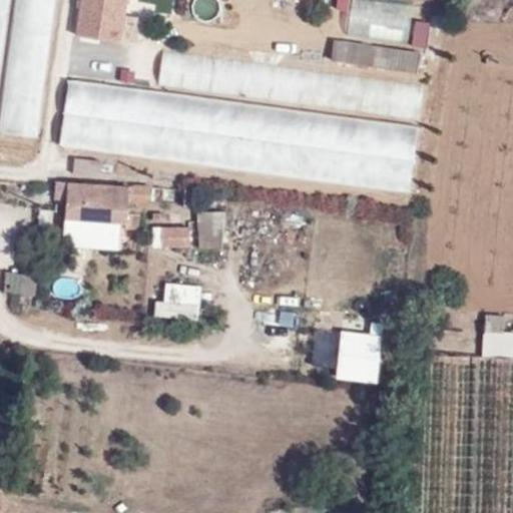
[(0,0),(0,155),(33,160),(56,0),(0,0)]
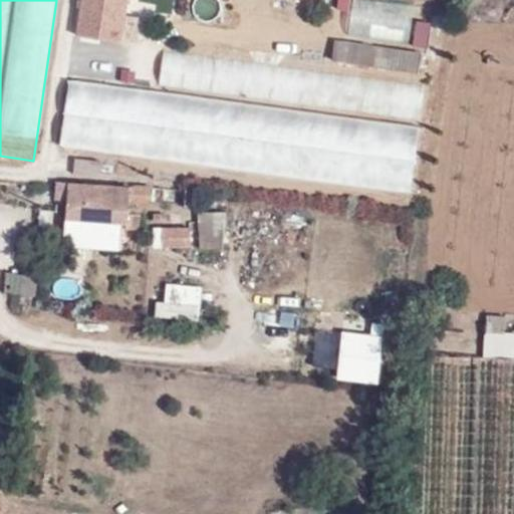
[(122,0),(77,0),(72,34),(116,41),(122,0)]
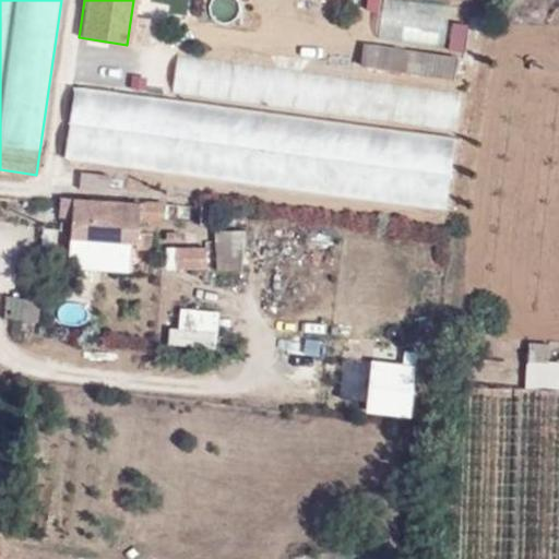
[(447,46),(449,3),(390,0),(382,0),(380,43),(447,46)]
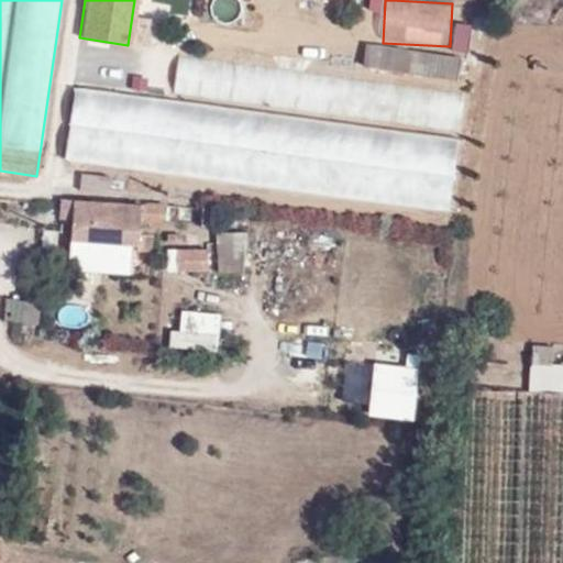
[(371,42),(367,64),(460,78),(463,56),(371,42)]
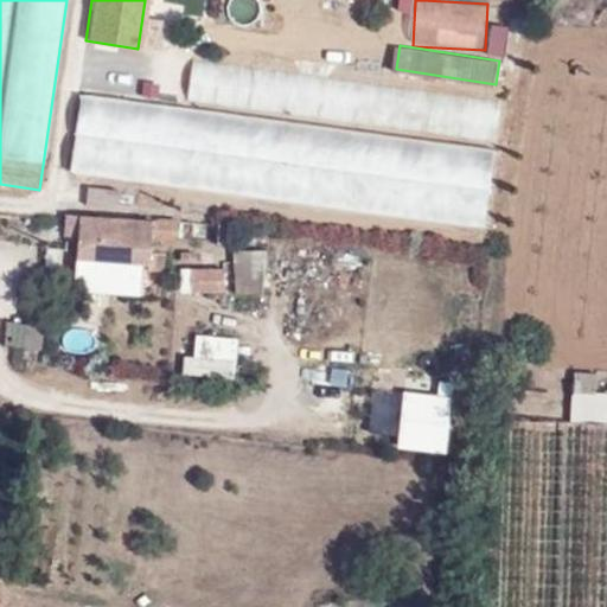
[(193,62),(187,102),(494,141),(499,101),(193,62)]
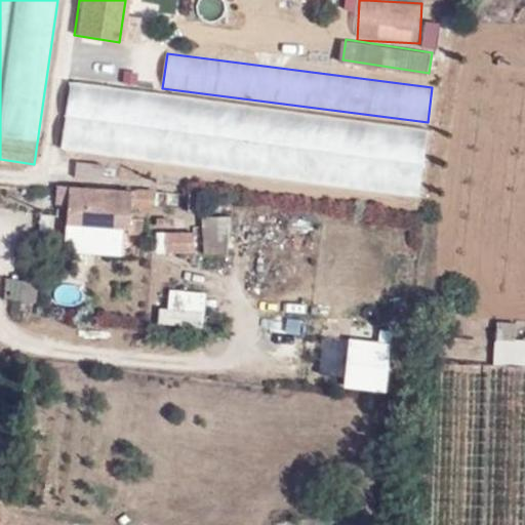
[(61,147),(417,195),(426,128),(70,81),(61,147)]
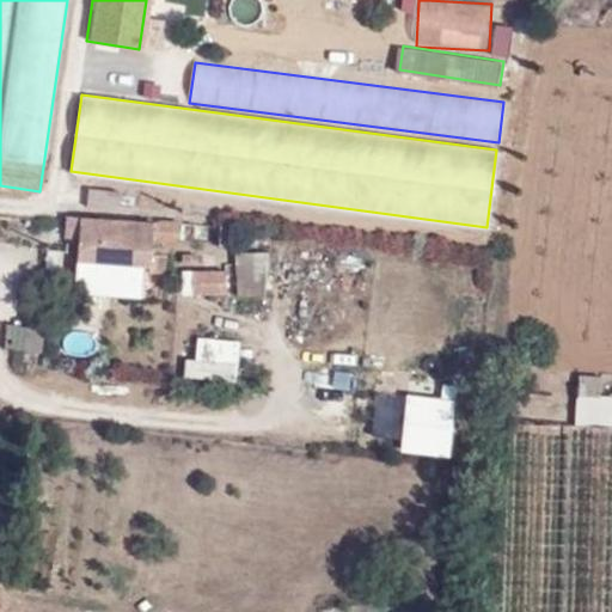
[(86,203),(116,206),(116,190),(87,188),(86,203)]
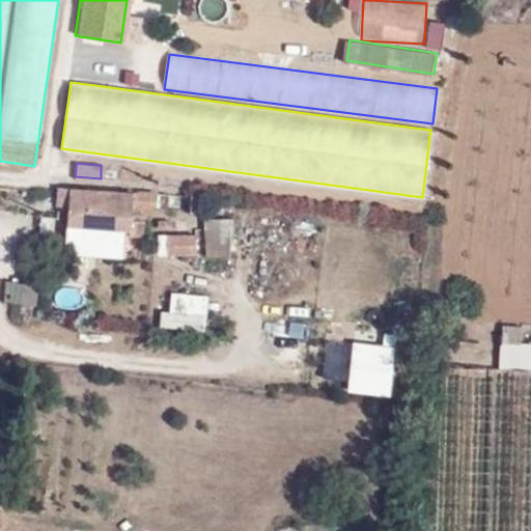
[(134,219),(128,218),(129,205),(130,191),(68,185),(68,188),(67,206),(65,225),(124,228),(124,230),(133,231),(134,229),(134,219)]
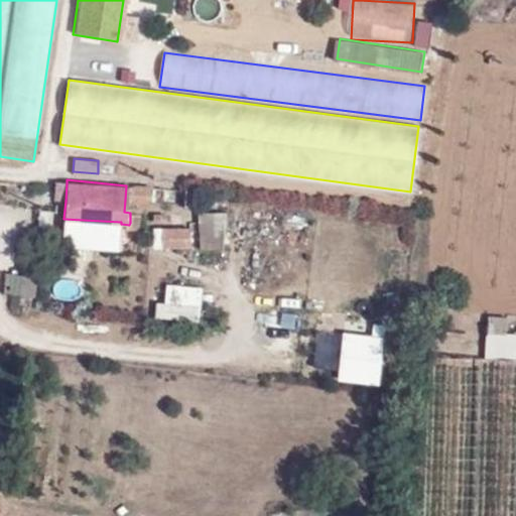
[(53,200),(66,201),(67,182),(54,181),(53,200)]
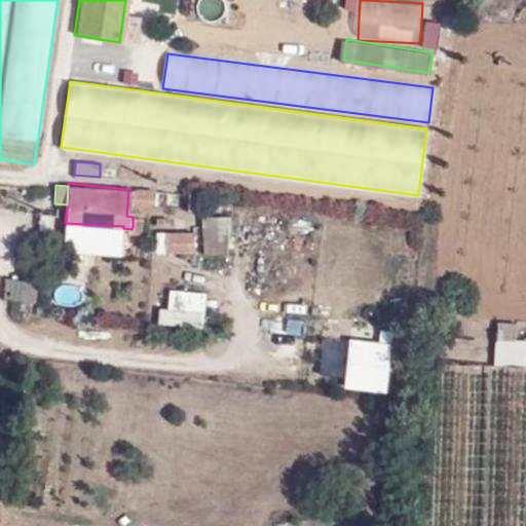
[(153,188),(129,185),(128,185),(128,189),(127,203),(154,205),(153,188)]
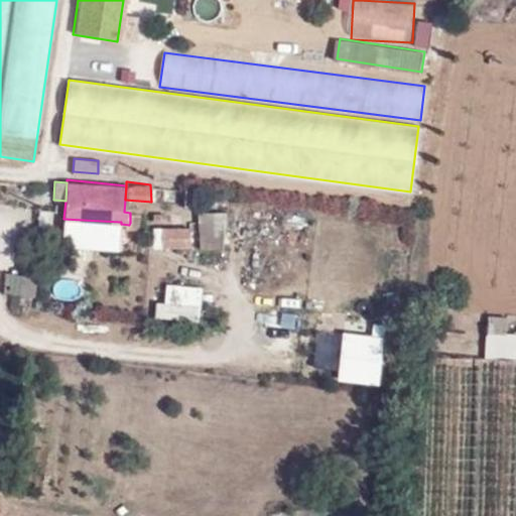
[(151,221),(163,221),(164,209),(151,208),(151,221)]
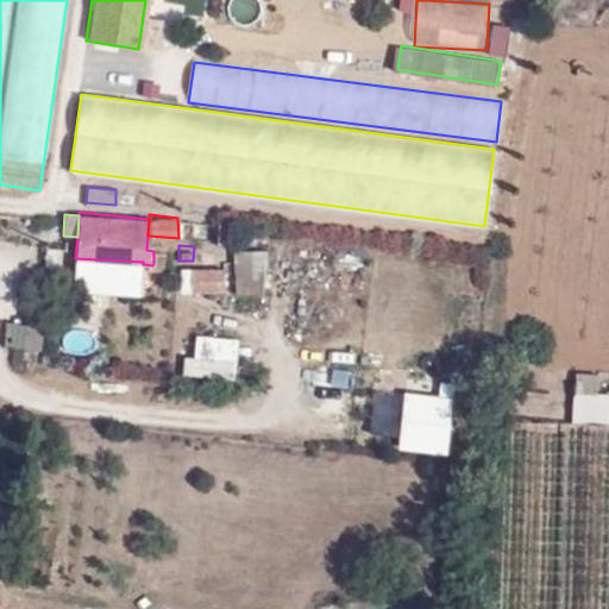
[(276,248),(277,286),(292,286),(292,248),(276,248)]
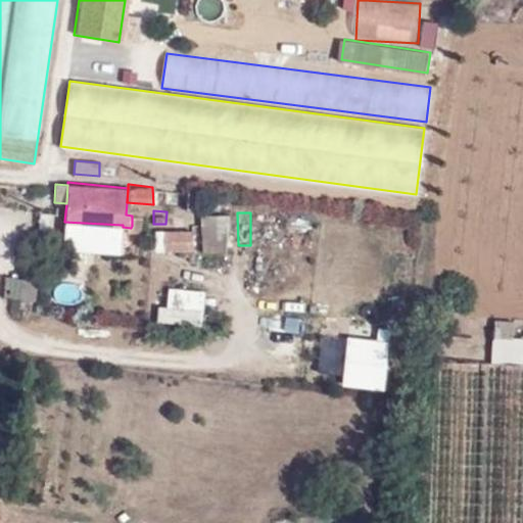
[(198,230),(228,229),(227,214),(198,214),(198,230)]
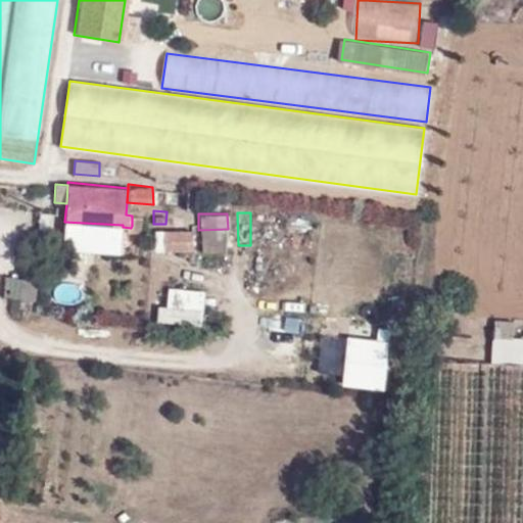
[(191,249),(192,230),(164,230),(162,249),(191,249)]
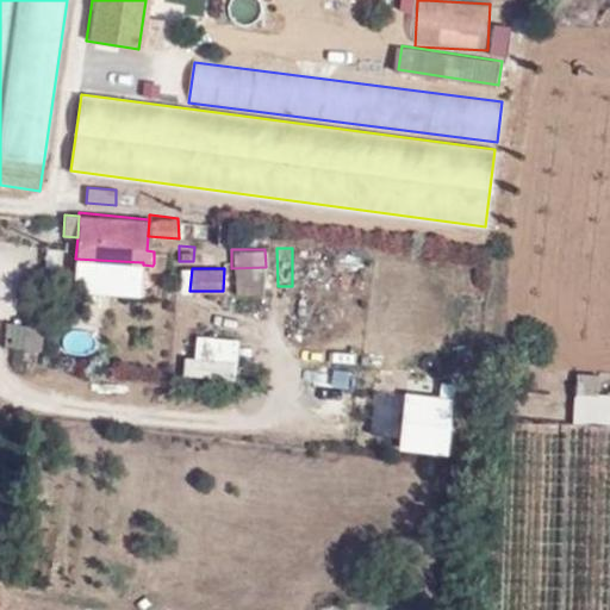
[(43,349),(44,324),(10,322),(8,347),(43,349)]
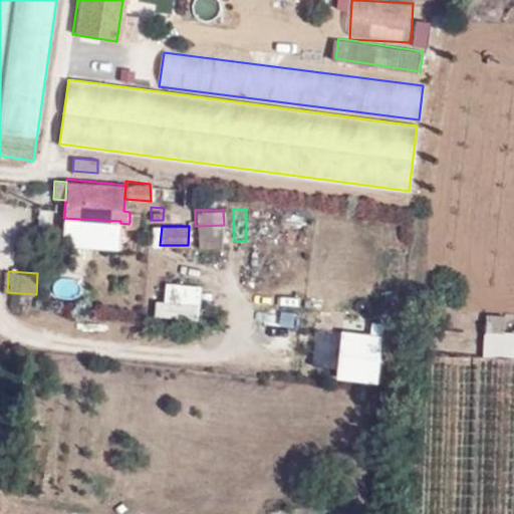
[(203,312),(201,288),(155,291),(157,315),(203,312)]
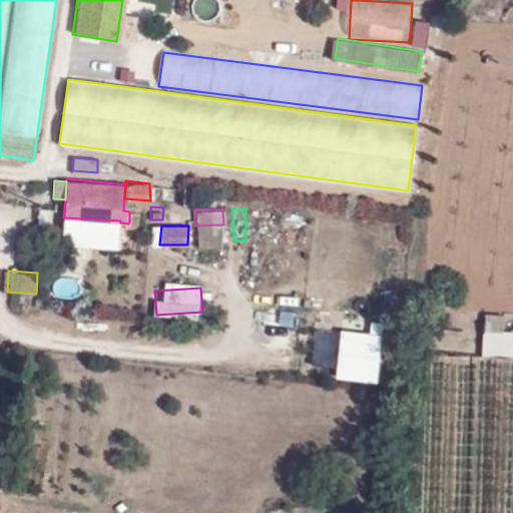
[(311,365),(330,369),(339,316),(320,313),(311,365)]
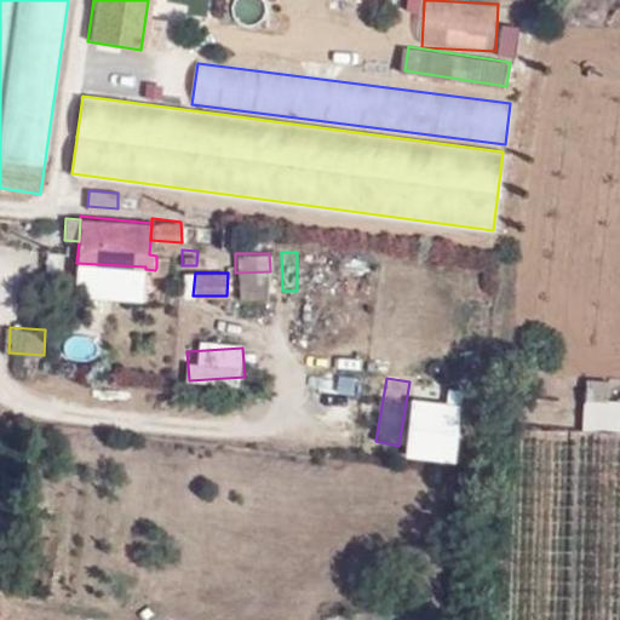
[(584,401),(607,402),(608,380),(585,379),(584,401)]
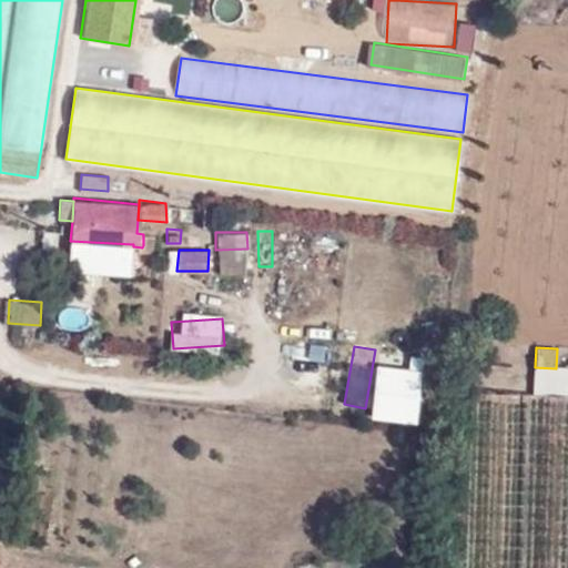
[(417,425),(426,366),(381,358),(372,417),(417,425)]
